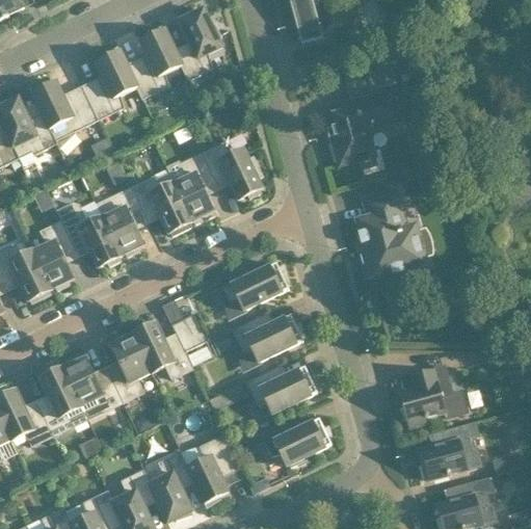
[(0,20),(6,17),(8,16),(8,15),(24,6),(21,0),(0,0),(0,20)]
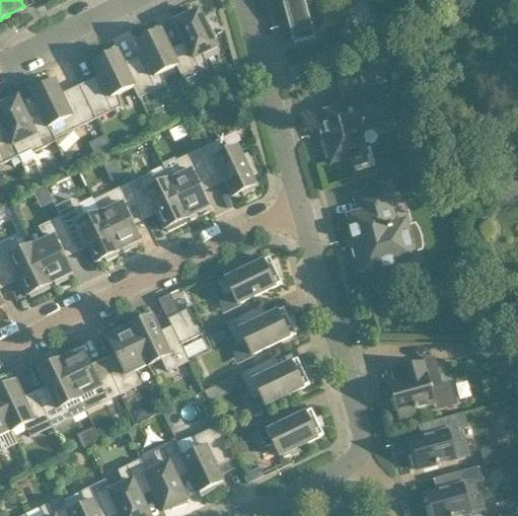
[(282,0),(293,41),(314,35),(304,0),(282,0)]
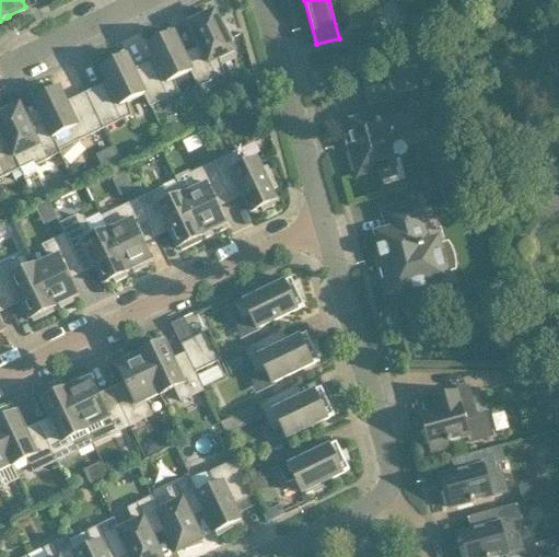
[(200,44),(184,51),(183,53),(190,69),(190,70),(191,72),(197,84),(224,72),(219,56),(233,49),(229,41),(233,38),(225,23),(222,25),(213,9),(206,13),(205,11),(187,18),(200,44)]
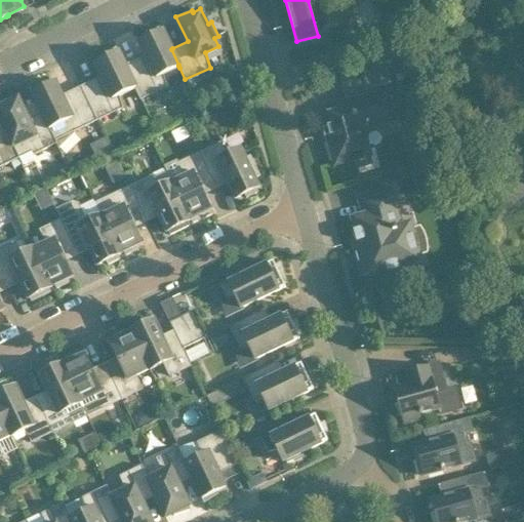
[(145,52),(124,63),(124,64),(135,86),(134,86),(135,88),(139,97),(166,85),(163,76),(179,68),(178,66),(178,65),(171,49),(172,48),(160,24),(145,34),(146,35),(137,39),(145,52)]
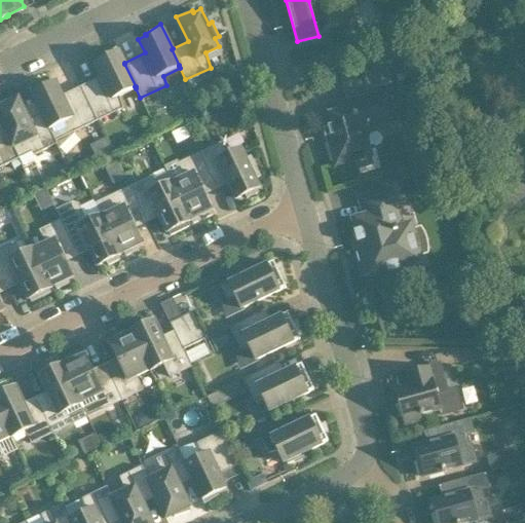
[(136,88),(135,86),(136,86),(124,64),(124,63),(116,45),(101,55),(102,57),(94,60),(101,75),(80,84),(97,118),(122,106),(119,98),(136,88)]
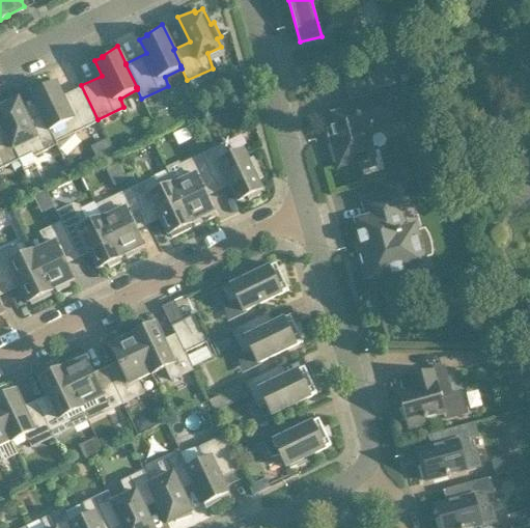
[(311,59),(316,74),(345,63),(340,49),(311,59)]
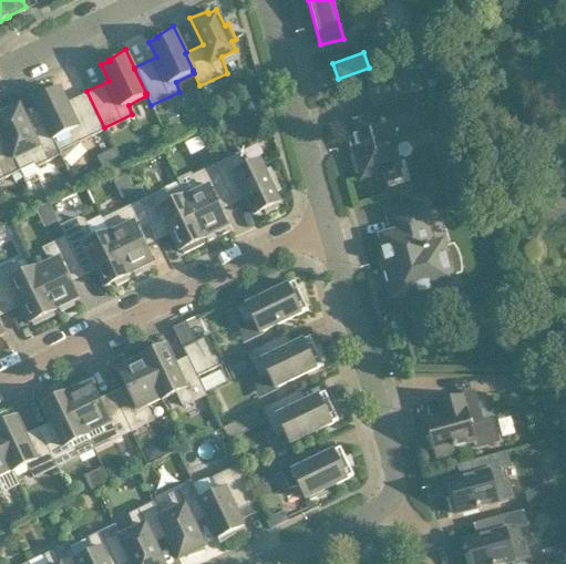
[(414,64),(388,74),(393,95),(421,88),(414,64)]
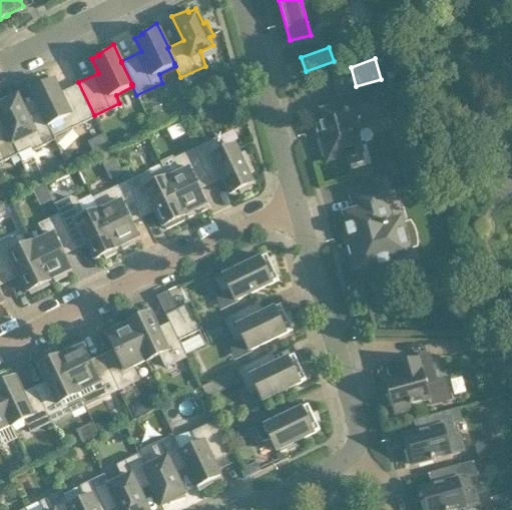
[(30,88),(40,109),(47,125),(48,124),(54,138),(55,138),(57,143),(72,128),(71,126),(94,115),(78,82),(59,91),(51,73),(36,83),(36,85),(30,88)]
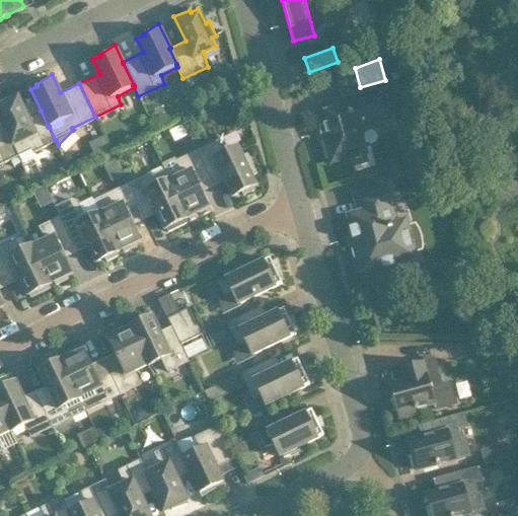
[(330,161),(350,156),(353,165),(354,164),(356,168),(375,163),(369,142),(364,144),(359,126),(390,118),(381,87),(335,99),(337,105),(316,112),(320,124),(317,124),(320,134),(322,133),(330,161)]
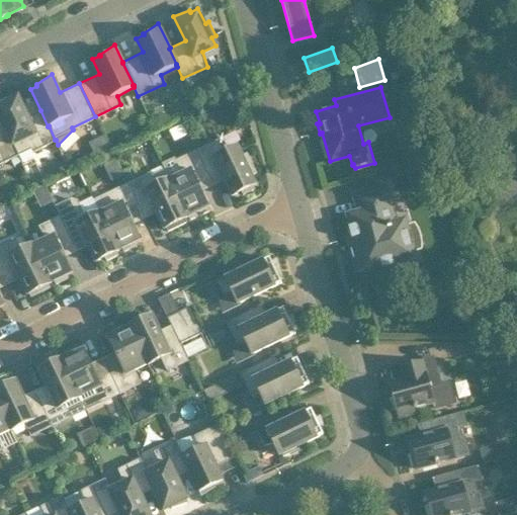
[(31,147),(33,150),(55,140),(49,125),(48,126),(40,110),(27,116),(17,95),(10,98),(9,97),(0,100),(0,119),(1,120),(11,144),(12,143),(17,154),(18,154),(17,153),(31,147)]
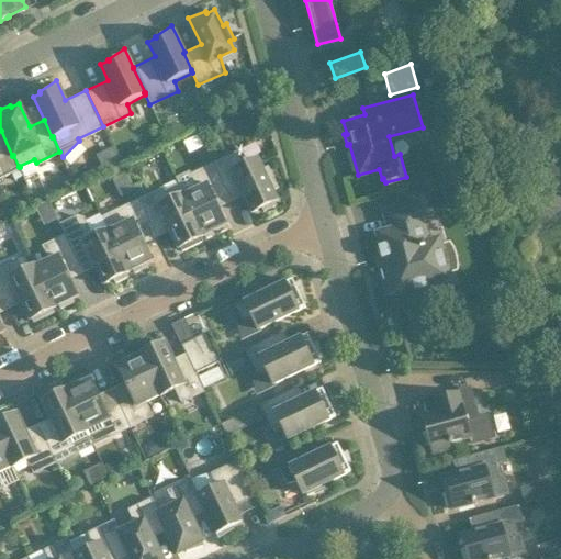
[(12,156),(1,131),(0,132),(0,176),(19,167),(13,155),(12,156)]
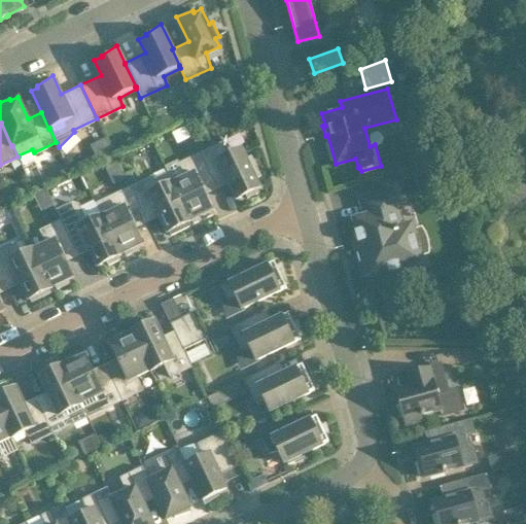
[(219,141),(199,151),(213,180),(224,174),(236,198),(245,193),(247,197),(258,191),(256,187),(259,186),(254,176),(259,174),(250,153),(245,156),(240,147),(225,154),(219,141)]
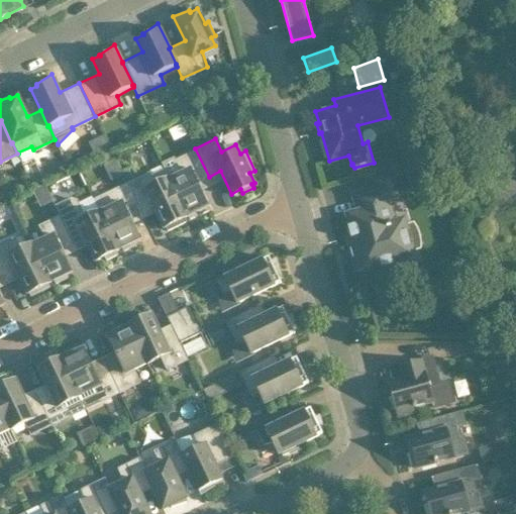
[(181,171),(168,178),(186,215),(187,215),(188,218),(192,216),(203,211),(207,209),(206,206),(208,205),(208,204),(200,189),(197,182),(209,177),(195,148),(175,159),(181,171)]
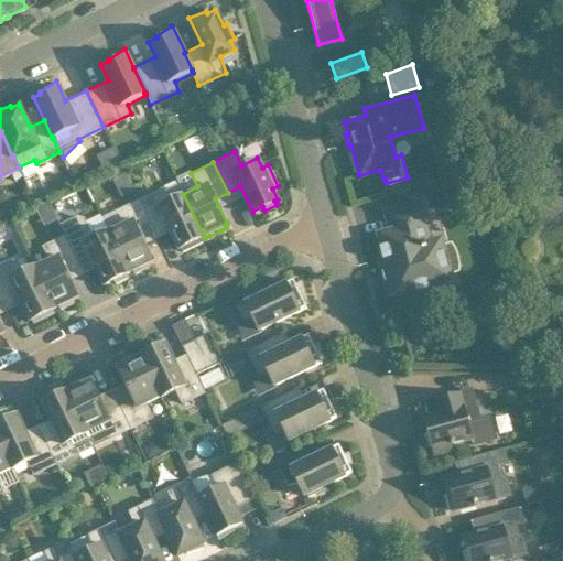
[(145,195),(139,198),(153,229),(166,223),(170,230),(179,247),(180,246),(182,250),(190,246),(202,240),(201,236),(203,235),(183,194),(168,201),(162,190),(162,187),(145,195)]
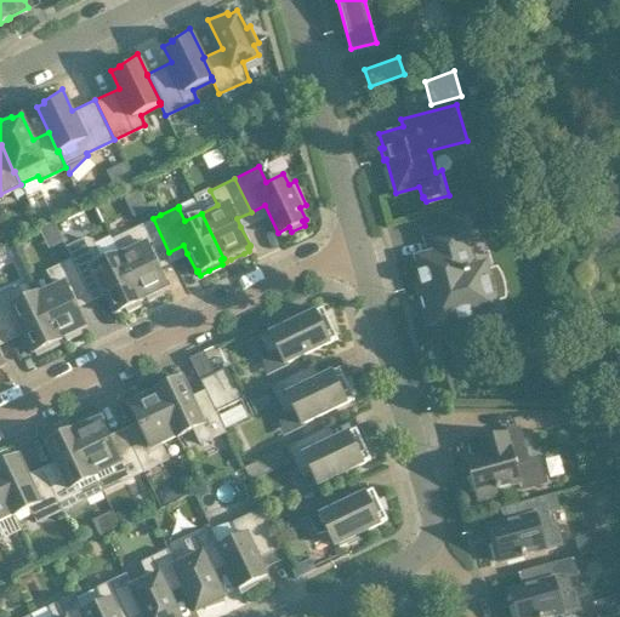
[(155,258),(169,252),(153,218),(129,230),(128,228),(112,236),(120,252),(119,253),(141,298),(142,298),(142,297),(146,295),(148,300),(161,293),(159,289),(168,285),(155,258)]
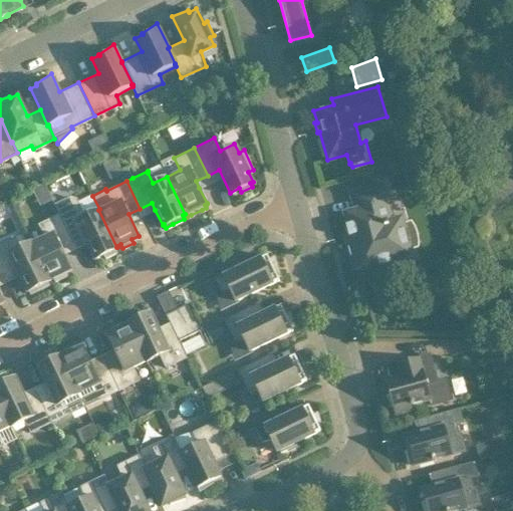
[(382,184),(350,192),(355,209),(344,212),(347,223),(345,224),(347,231),(344,232),(348,245),(347,246),(351,245),(353,254),(349,255),(350,256),(351,255),(354,269),(359,267),(361,272),(387,265),(387,263),(391,261),(390,259),(411,253),(409,247),(405,248),(399,224),(403,223),(401,217),(392,219),(382,184)]
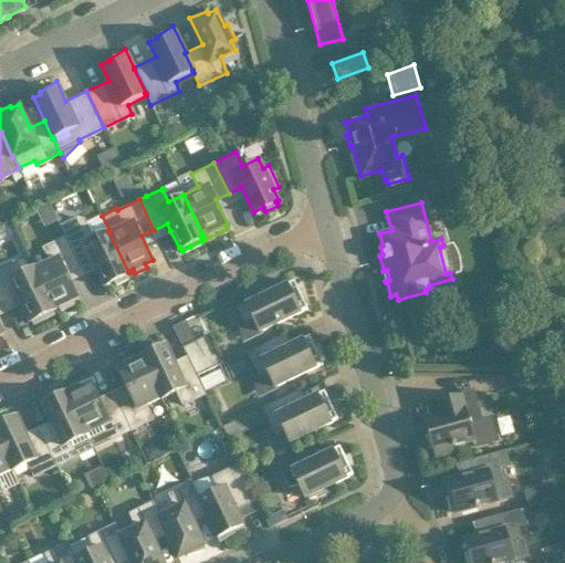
[(126,273),(128,272),(108,231),(93,238),(85,220),(79,218),(62,227),(65,235),(65,236),(80,266),(92,260),(104,284),(114,279),(116,283),(128,278),(126,273)]
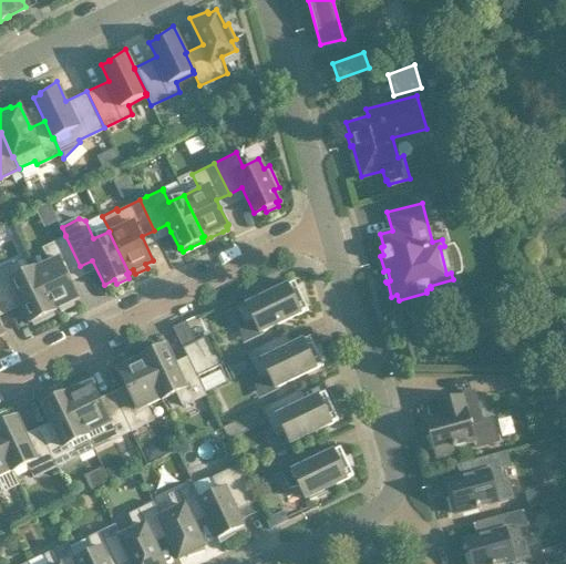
[(68,273),(80,266),(65,236),(42,246),(50,260),(35,267),(34,267),(54,308),(55,308),(54,307),(59,306),(61,309),(73,304),(71,299),(79,296),(68,273)]
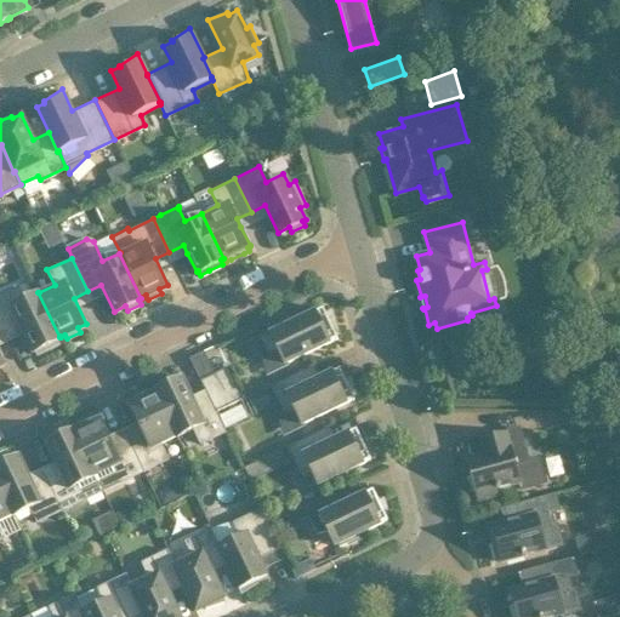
[(13,285),(0,291),(0,319),(6,331),(20,324),(32,350),(34,349),(37,354),(58,343),(57,338),(60,337),(38,292),(21,301),(13,285)]
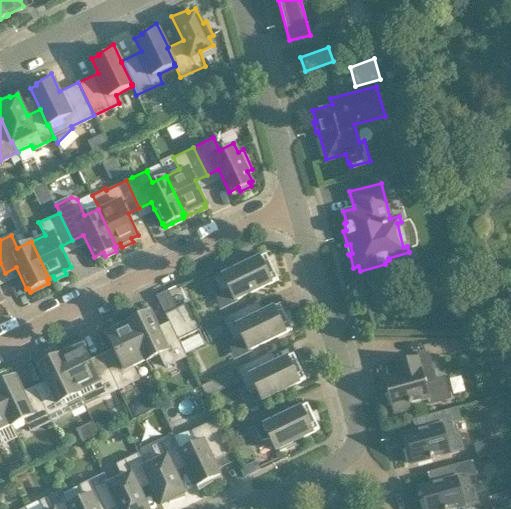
[(235,264),(213,275),(220,289),(229,287),(234,299),(277,278),(276,274),(278,273),(273,254),(267,257),(266,253),(251,260),(249,256),(240,260),(242,264),(237,267),(235,264)]
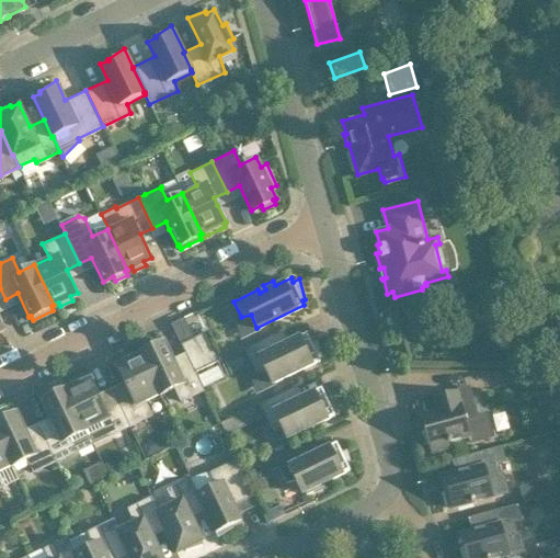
[(306,332),(289,340),(284,328),(243,346),(255,372),(265,368),(272,382),(319,360),(317,355),(320,354),(316,340),(311,342),(306,332)]
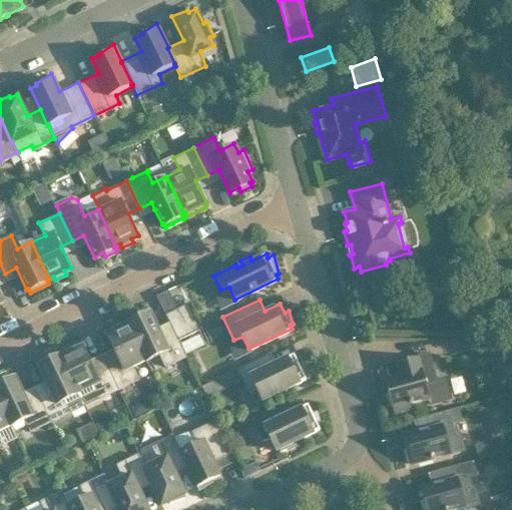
[(172,328),(177,339),(201,328),(200,325),(199,325),(188,302),(165,313),(172,328)]
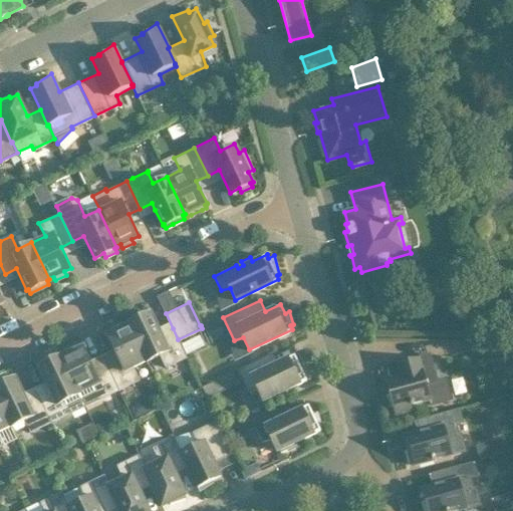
[(130,320),(127,322),(146,360),(147,359),(160,352),(166,365),(186,356),(178,339),(173,328),(161,333),(151,311),(142,316),(140,312),(129,317),(130,320)]
